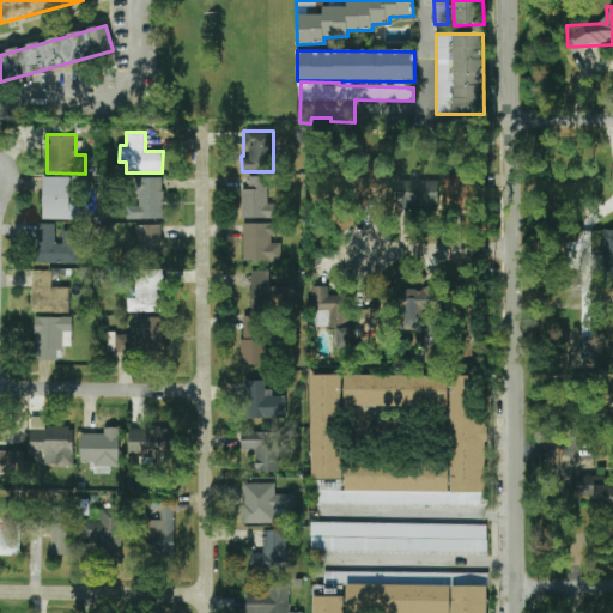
[(388,198),(387,174),(360,175),(362,199),(388,198)]
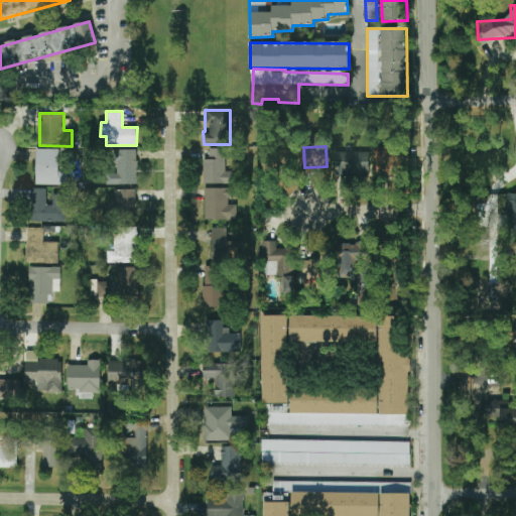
[(389,147),(373,147),(374,176),(402,175),(402,154),(389,154),(389,147)]
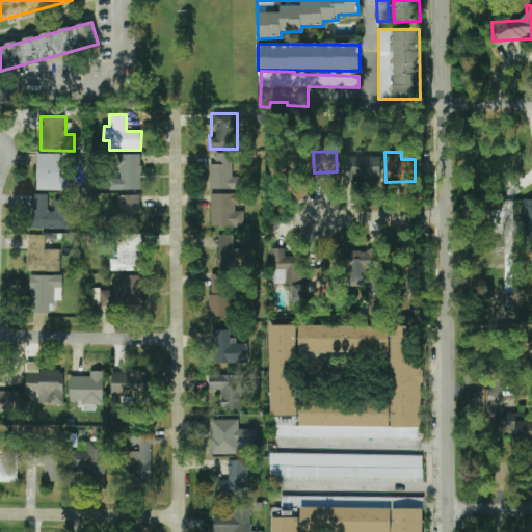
[(243,189),(243,177),(233,177),(233,153),(215,153),(216,164),(211,164),(211,189),(243,189)]
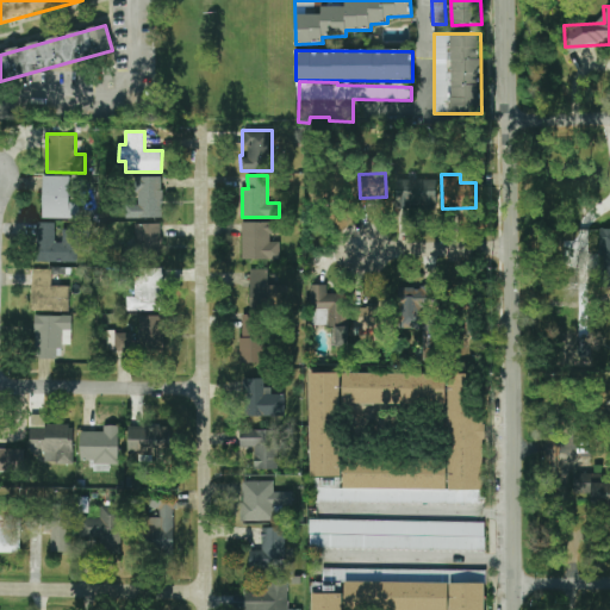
[(80,219),(80,203),(69,203),(70,176),(43,176),(42,218),(80,219)]
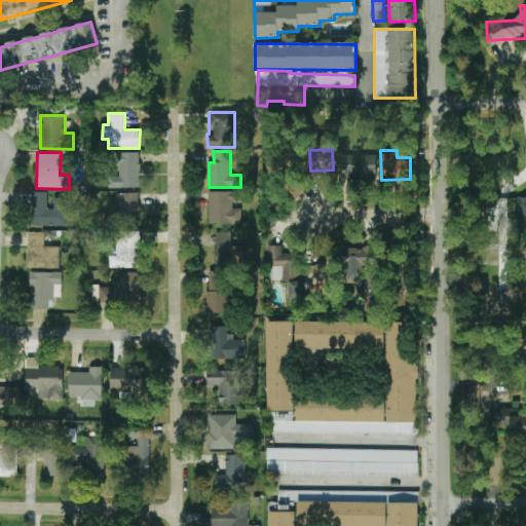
[(141,187),(140,152),(112,153),(113,188),(141,187)]
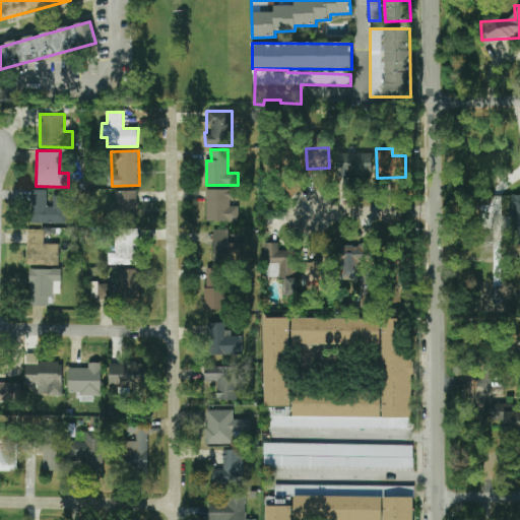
[(373,153),(338,152),(338,177),(372,178),(373,153)]
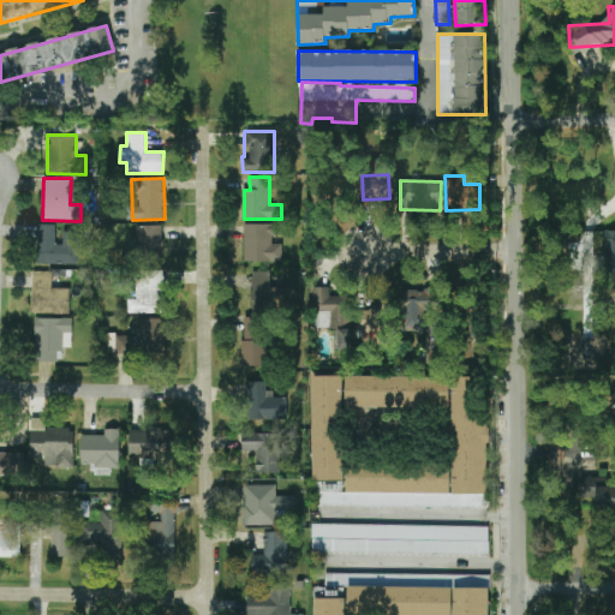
[(244,262),(282,262),(282,244),(273,244),(273,236),(281,236),(281,224),(244,225),(244,262)]
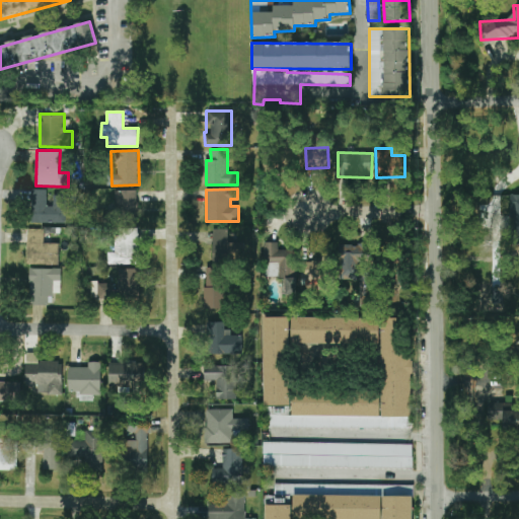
[(68,223),(68,196),(53,195),(53,206),(47,206),(47,190),(30,190),(30,223),(68,223)]
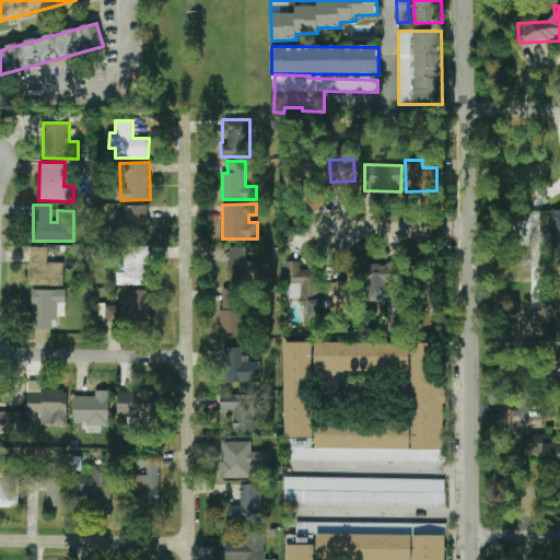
[(149,232),(148,205),(124,206),(125,233),(149,232)]
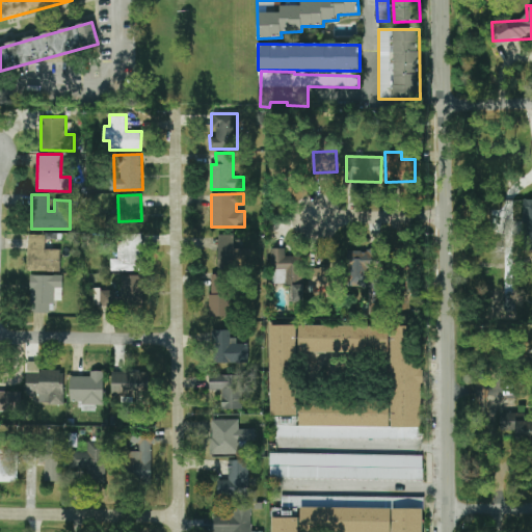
[(143,270),(142,234),(118,234),(118,259),(110,260),(110,271),(143,270)]
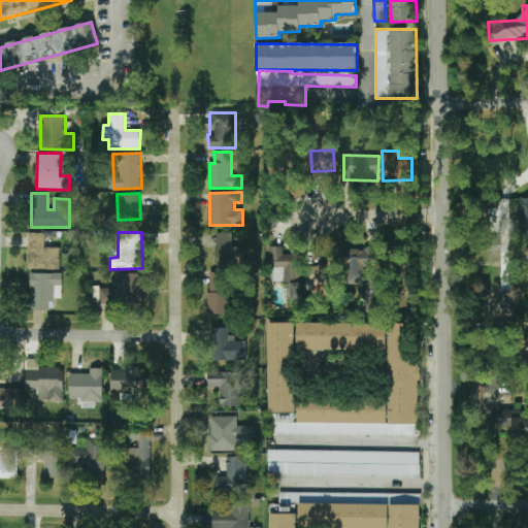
[(60,269),(60,248),(44,248),(44,233),(28,233),(27,269),(60,269)]
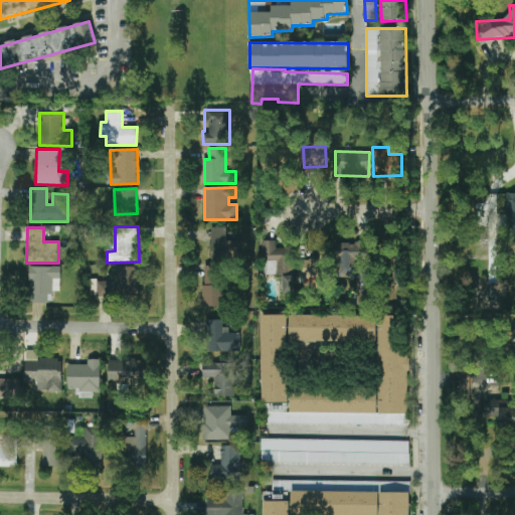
[(226,227),(211,227),(211,261),(242,262),(242,240),(226,240),(226,227)]
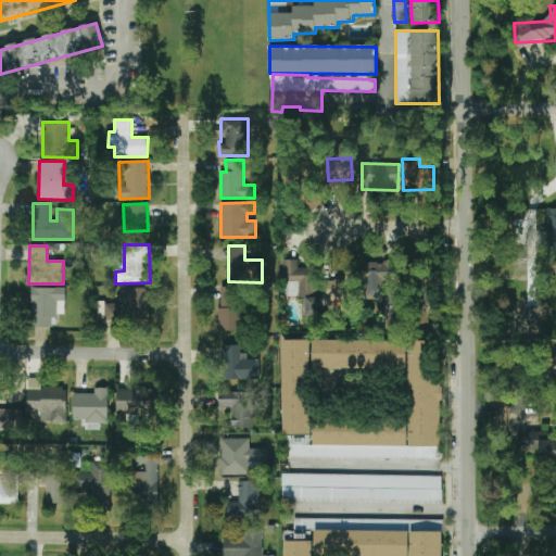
[(317,316),(318,295),(317,295),(317,268),(299,267),(299,260),(281,260),(281,297),(305,297),(305,316),(317,316)]
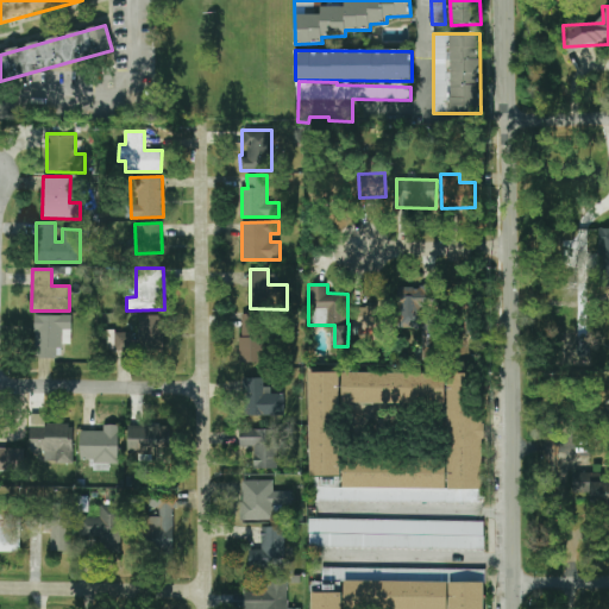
[(421,327),(421,308),(433,307),(432,286),(401,287),(402,327),(421,327)]
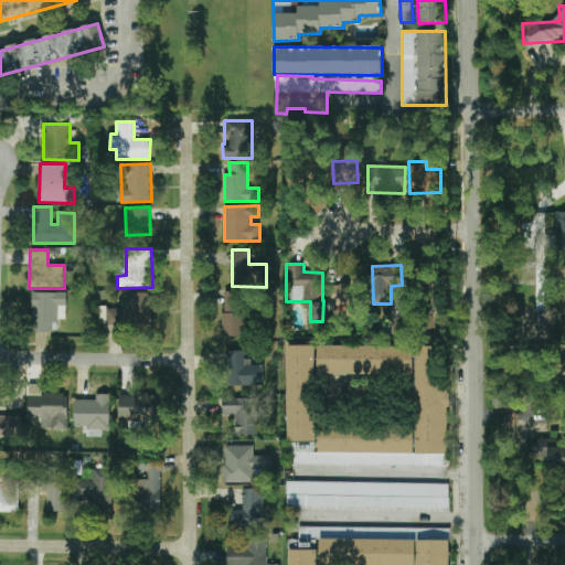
[(246,336),(246,291),(223,291),(223,336),(246,336)]
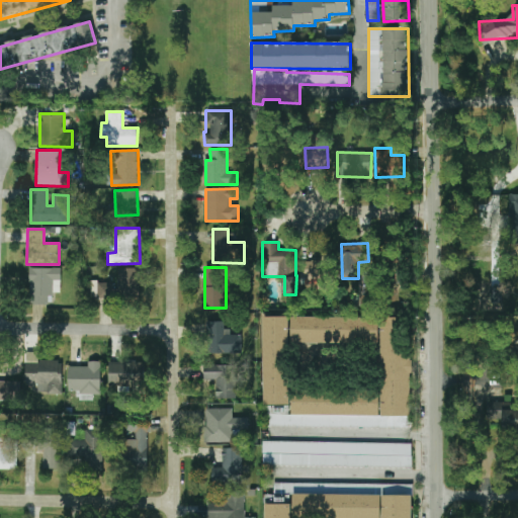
[(53,292),(61,292),(61,268),(29,268),(29,305),(53,305),(53,292)]
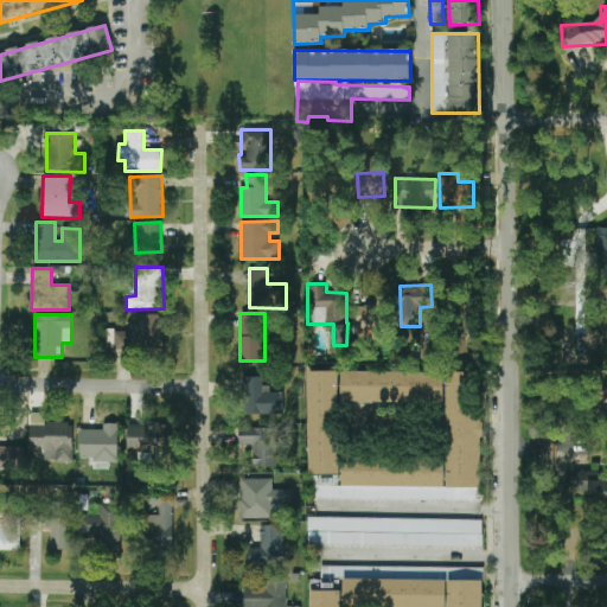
[(138,315),(139,350),(165,349),(164,314),(138,315)]
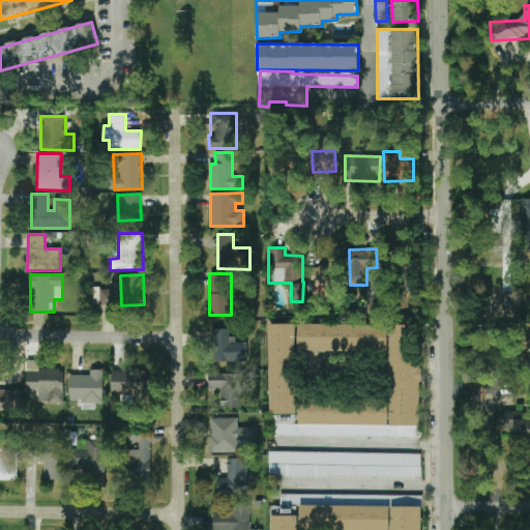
[(114,289),(99,290),(100,305),(114,305),(114,289)]
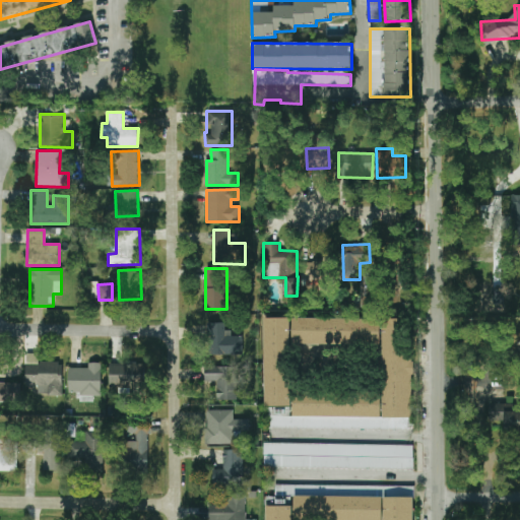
[(383,392),(290,392),(290,344),(380,344),(380,318),(264,318),(264,429),(410,429),(410,319),(383,319),(383,392)]
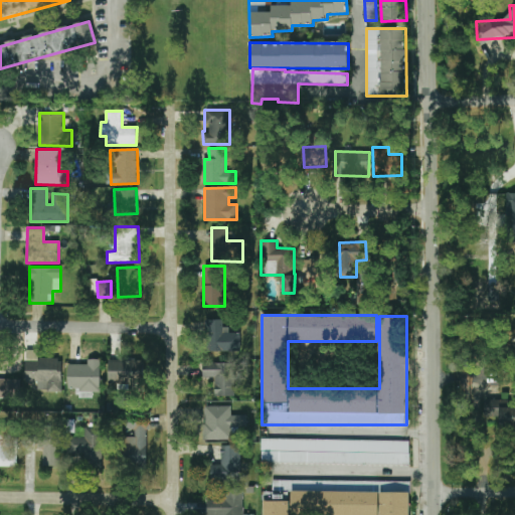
[(225,320),(207,320),(207,351),(240,351),(240,333),(225,333),(225,320)]
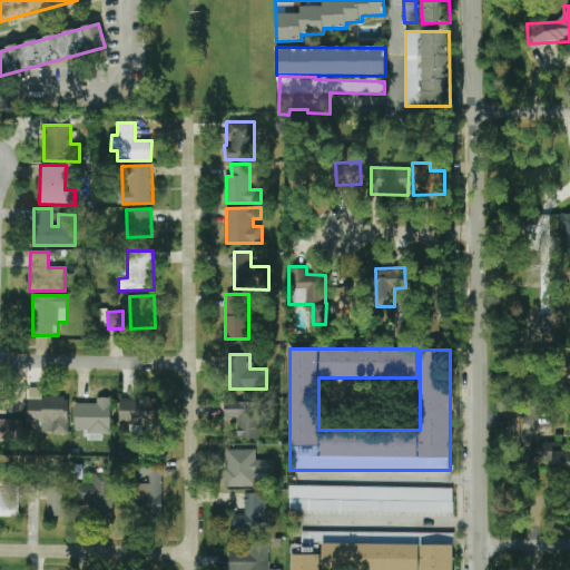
[(68,396),(42,397),(42,387),(28,387),(29,433),(69,432),(68,396)]
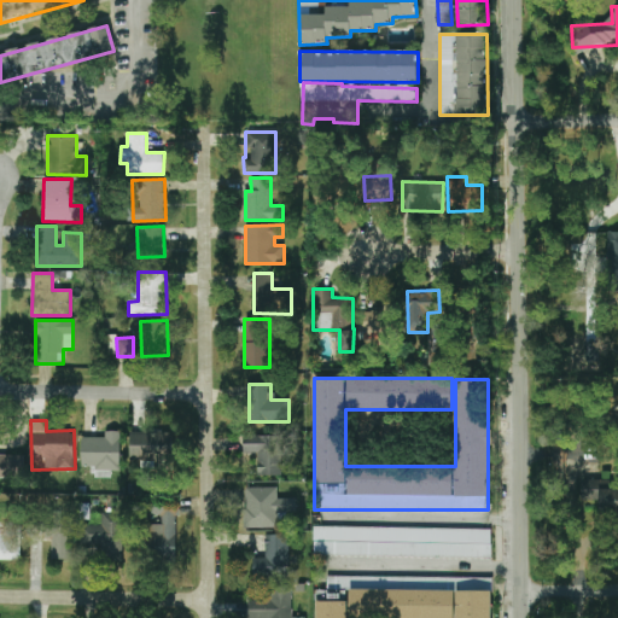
[(120,471),(121,432),(105,431),(105,438),(82,437),(81,466),(95,466),(95,477),(111,478),(111,471),(120,471)]
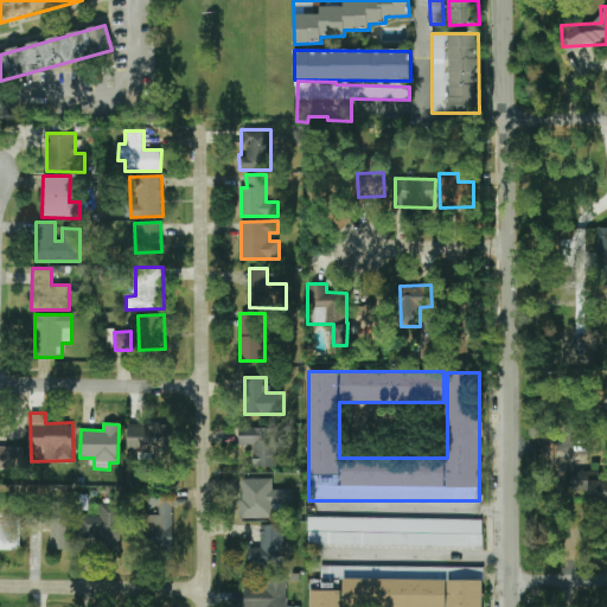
[(127,451),(168,452),(170,426),(128,425),(127,451)]
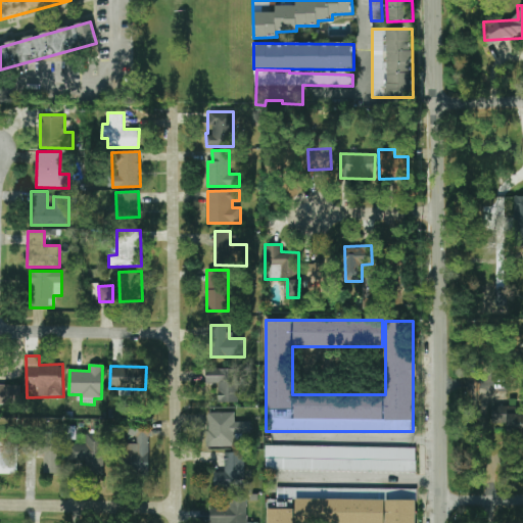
[(205,369),(205,384),(218,384),(218,402),(238,402),(239,369),(205,369)]
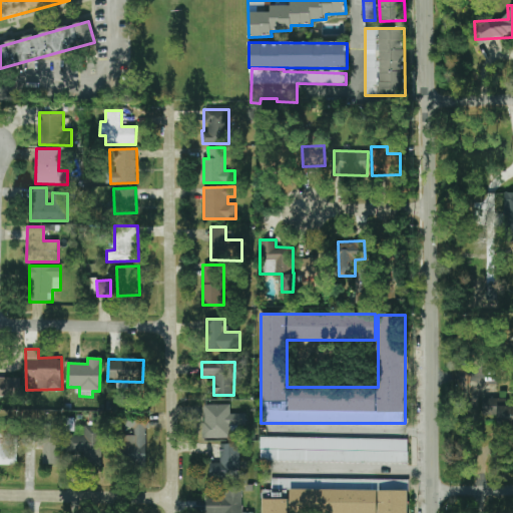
[(0,378),(0,397),(21,397),(21,378),(0,378)]
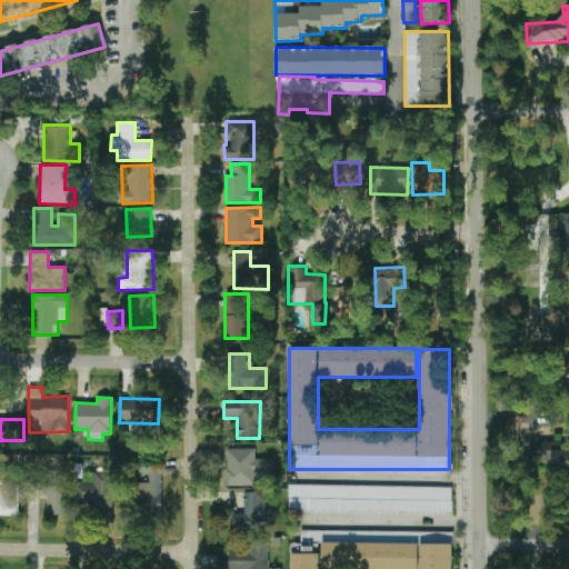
[(256,449),(225,449),(226,486),(256,486),(256,471),(273,471),(272,459),(256,459),(256,449)]
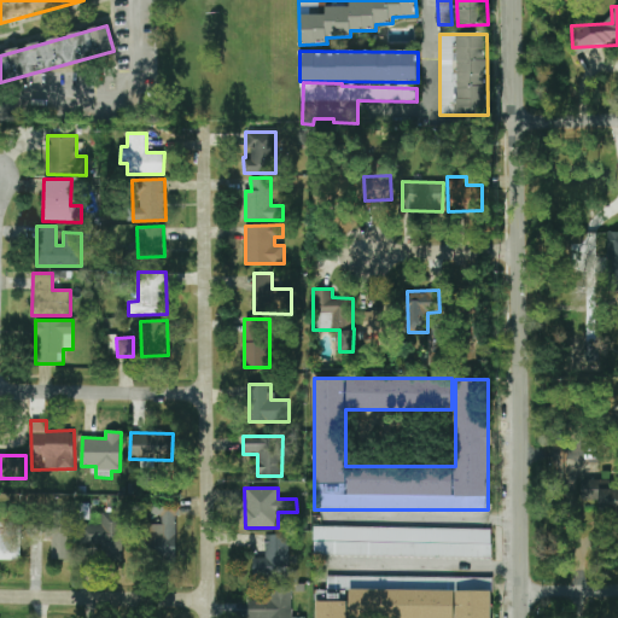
[(178,499),(151,499),(151,514),(162,514),(162,524),(146,524),(146,560),(176,560),(178,499)]
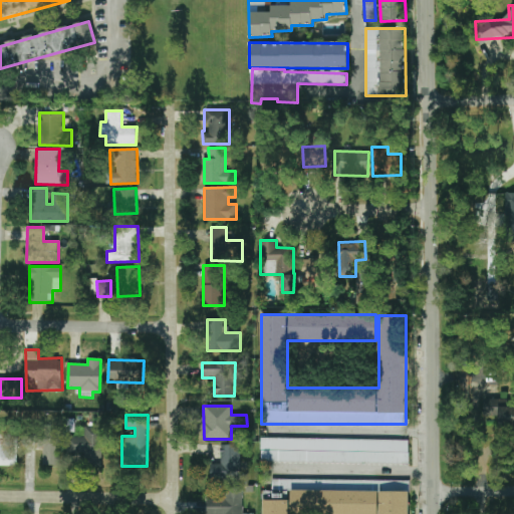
[(0,465),(18,466),(19,436),(3,435),(3,424),(0,423),(0,465)]
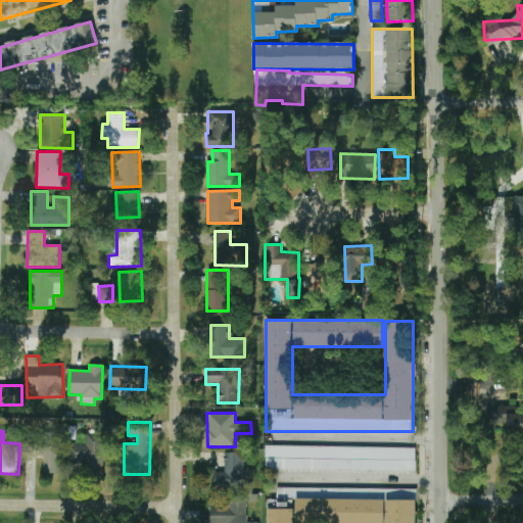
[(104,434),(85,434),(85,444),(67,443),(67,463),(88,463),(88,473),(103,473),(104,434)]
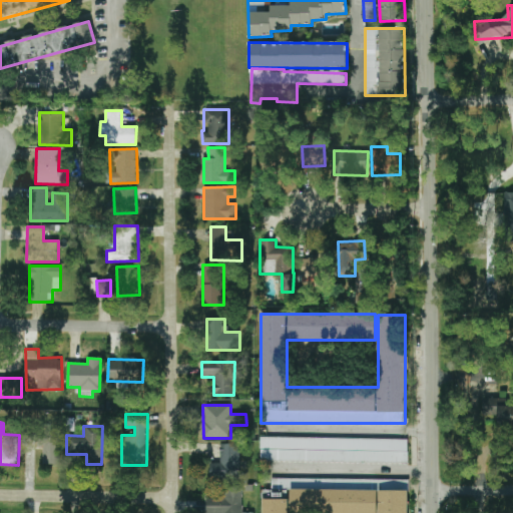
[(42,447),(43,465),(60,464),(60,436),(36,437),(37,448),(42,447)]
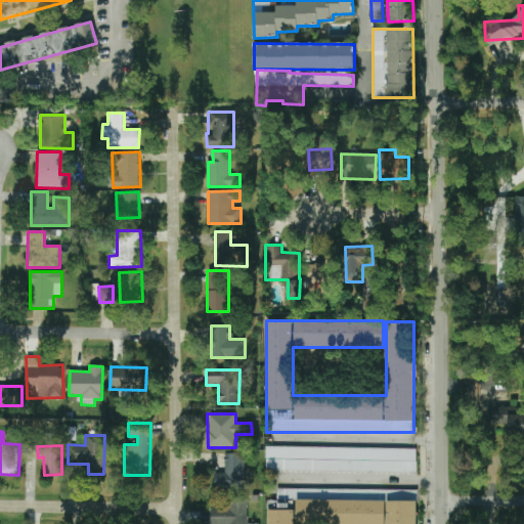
[(417,448),(266,446),(265,471),(417,473),(417,448)]
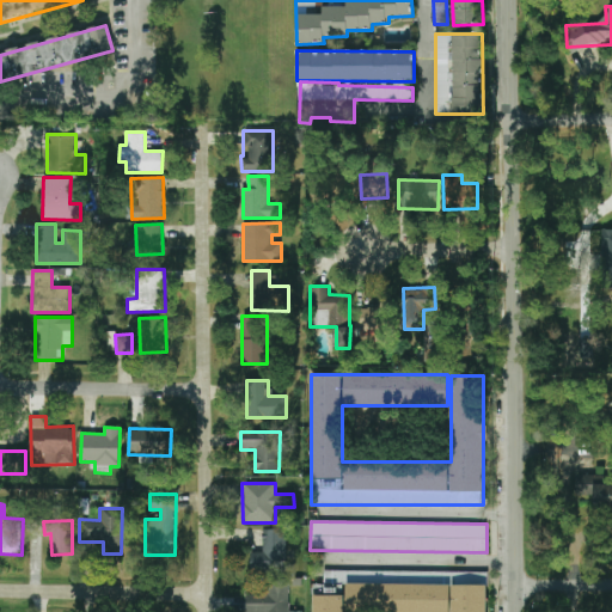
[(262,530),(263,552),(250,552),(250,573),(287,571),(287,530),(262,530)]
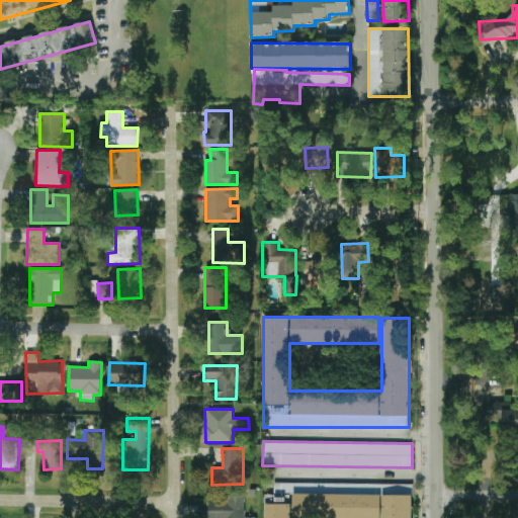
[(256,517),(245,517),(245,491),(227,491),(227,503),(209,503),(208,517),(256,517)]
